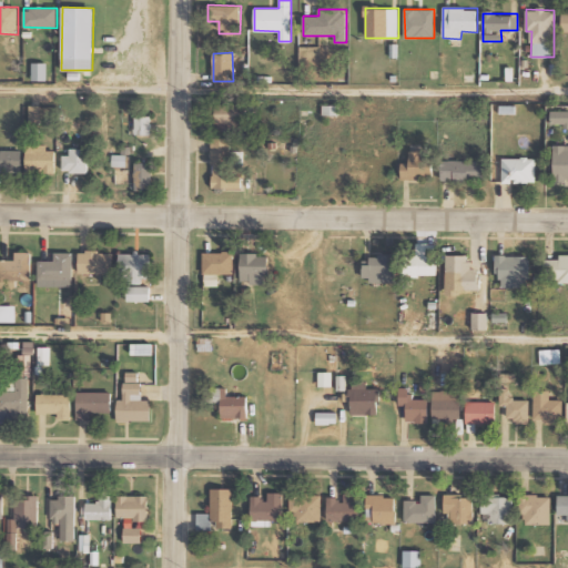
[(213,129),(245,129),(245,104),(213,104),(213,129)]
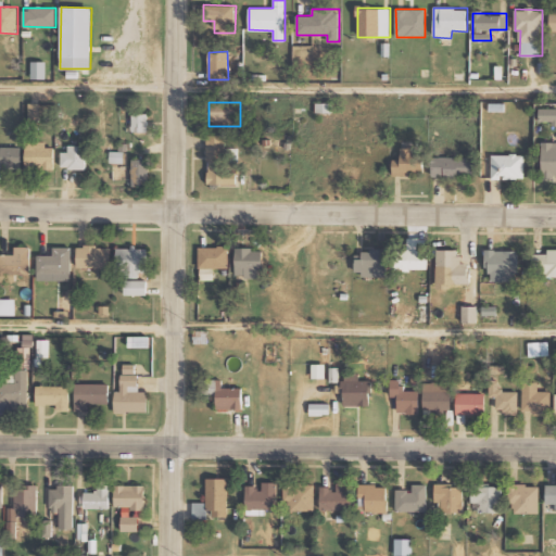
[(332,103),(317,103),(317,112),(332,112),(332,103)]
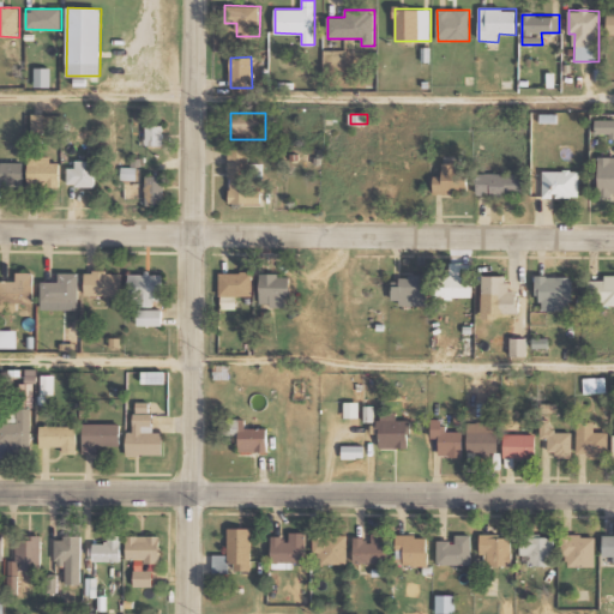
[(613,119),(596,119),(596,133),(613,132),(613,119)]
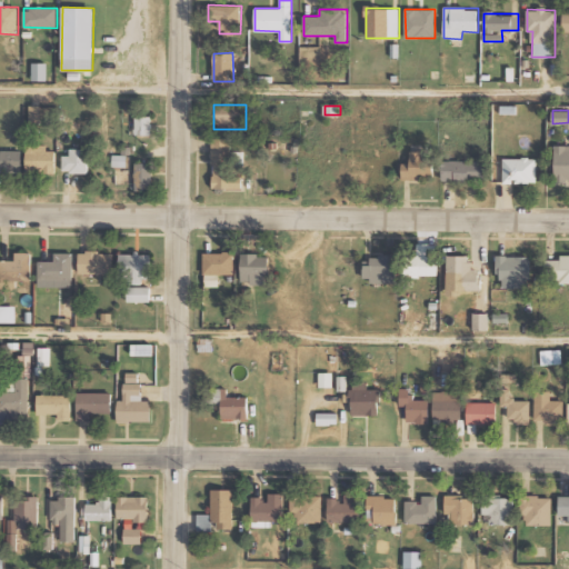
[(151,135),(151,116),(135,116),(135,135),(151,135)]
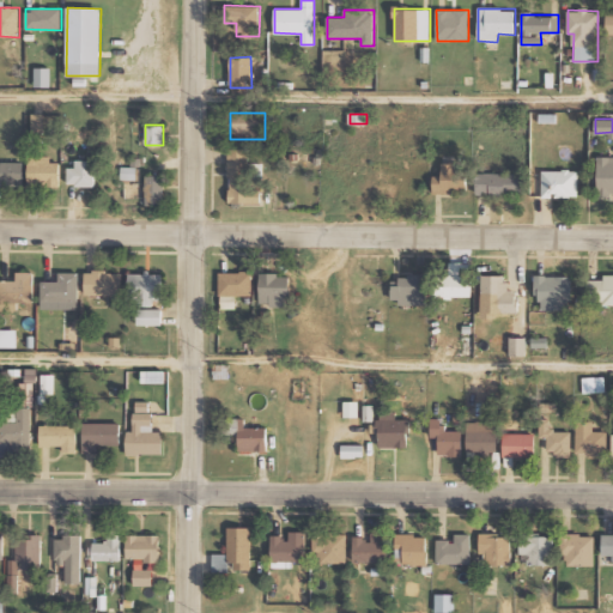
[(249,149),(229,149),(229,204),(261,204),(261,189),(254,189),(254,170),(248,170),(249,149)]
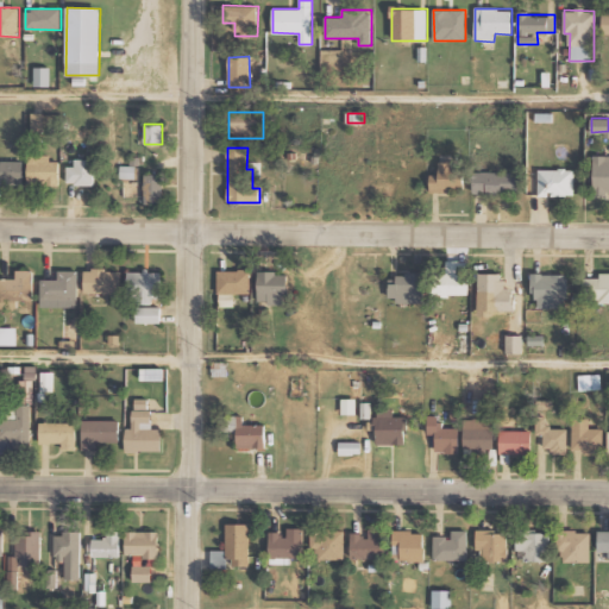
[(27,156),(29,186),(60,184),(60,161),(50,162),(50,155),(27,156)]
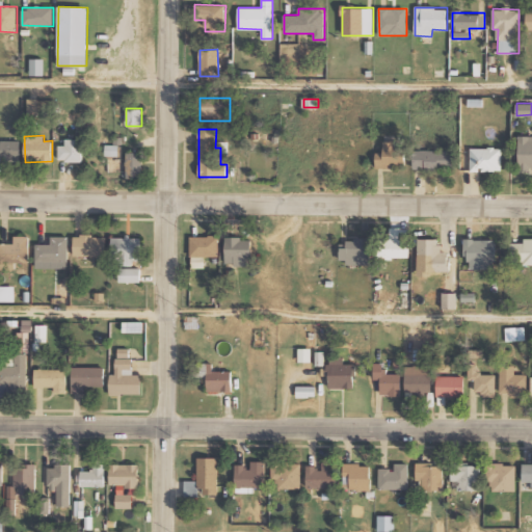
[(531,169),(531,135),(520,136),(520,170),(531,169)]
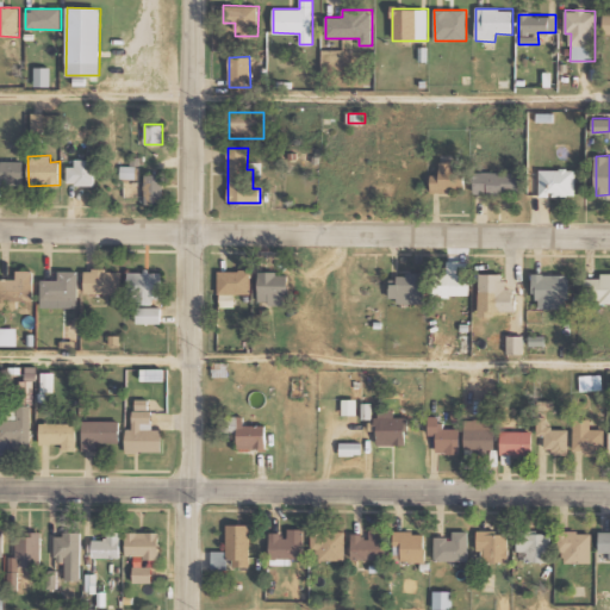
[(94,185),(94,160),(75,160),(75,167),(67,167),(67,185),(94,185)]
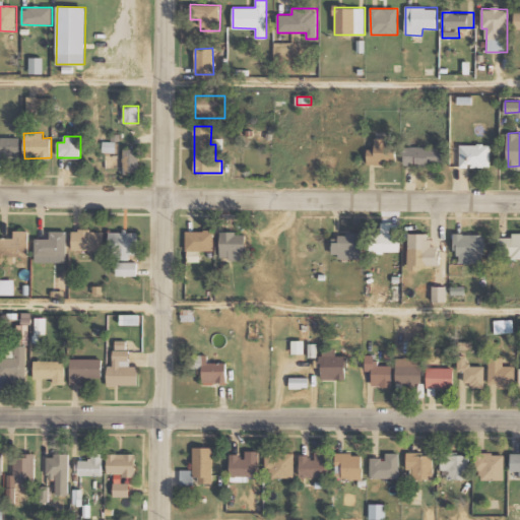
[(19,137),(1,137),(1,156),(19,156),(19,137)]
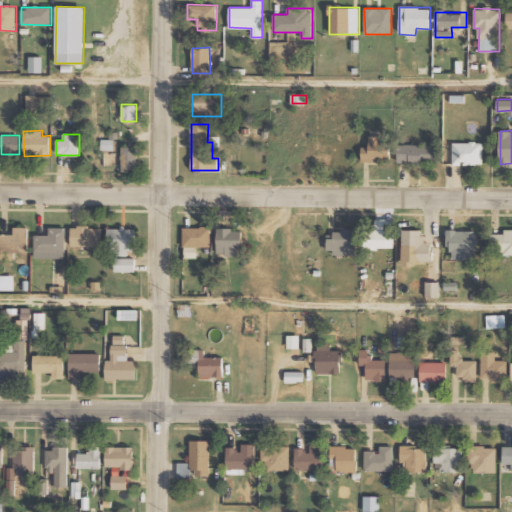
[(390,157),(391,141),(380,141),(380,136),(369,136),(369,147),(362,147),(362,162),(377,162),(377,157),(390,157)]
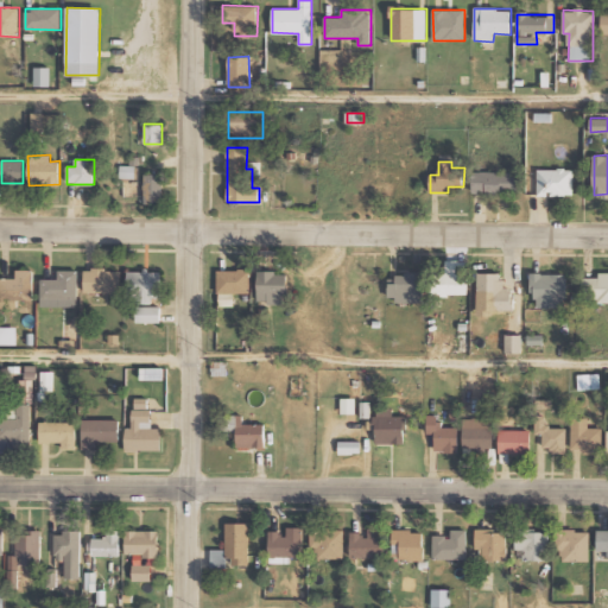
[(135,178),(135,165),(120,165),(120,178),(135,178)]
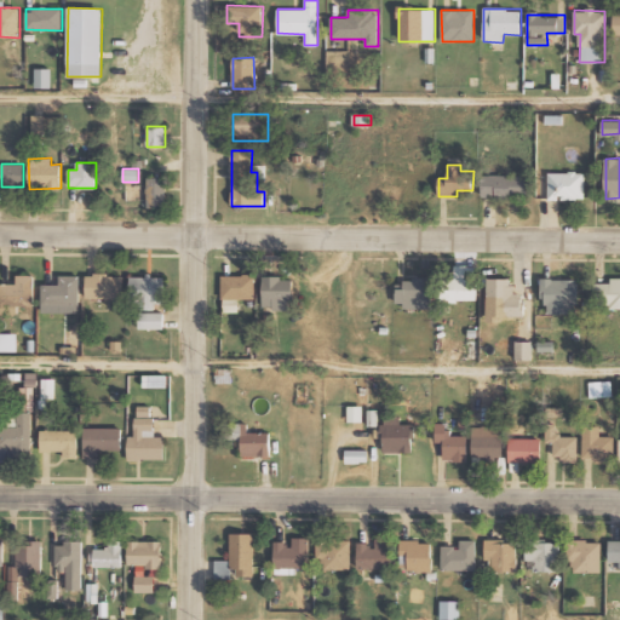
[(585,173),(549,172),(549,200),(585,200),(585,173)]
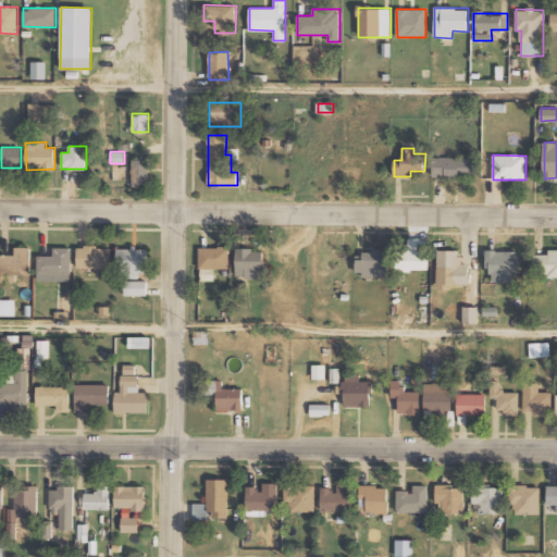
[(433,175),(446,176),(446,180),(475,180),(475,158),(434,158),(433,175)]
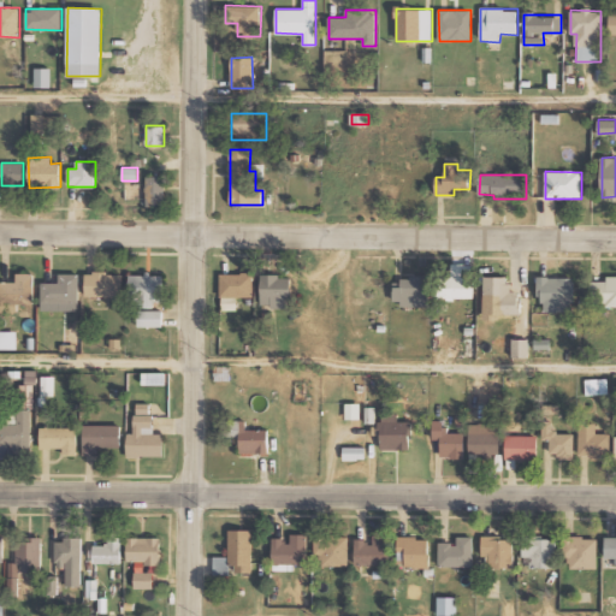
[(164,206),(164,176),(146,176),(147,206),(164,206)]
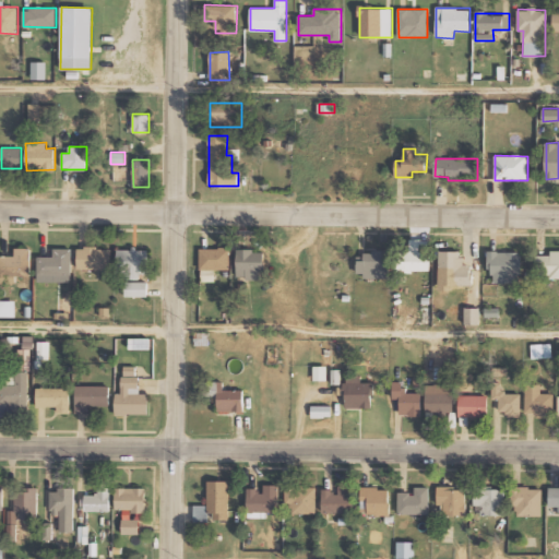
[(409,252),(399,252),(400,272),(428,271),(428,239),(409,239),(409,252)]
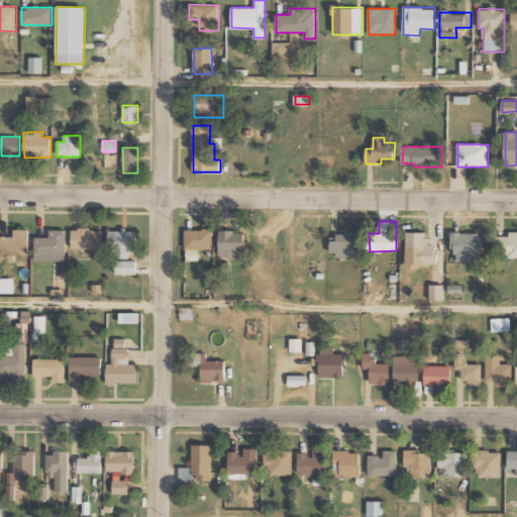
[(72,248),(102,248),(103,229),(72,228),(72,248)]
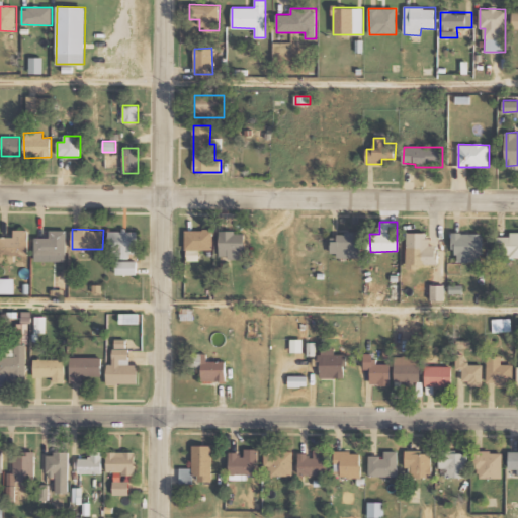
[(0,237),(0,251),(28,251),(28,230),(13,230),(14,237),(0,237)]
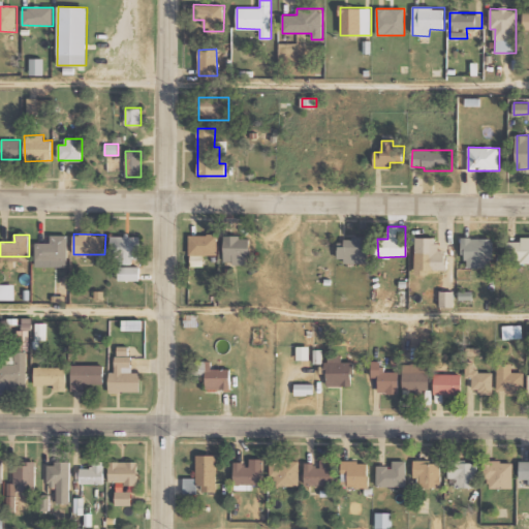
[(190,235),(190,267),(204,267),(204,254),(218,254),(218,235),(190,235)]
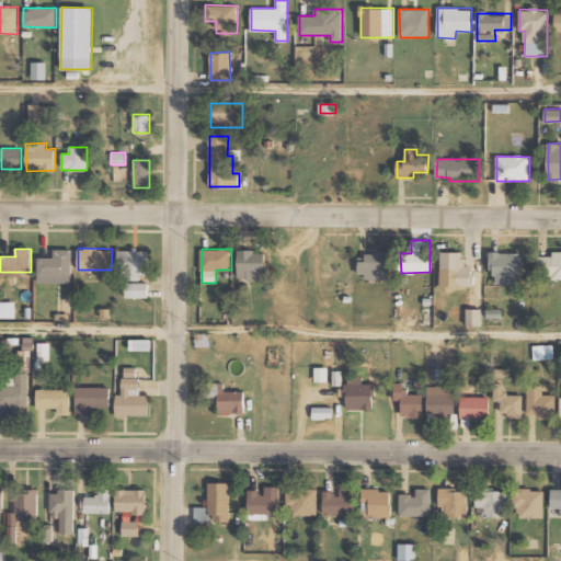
[(38,258),(38,275),(71,275),(72,250),(54,250),(54,258),(38,258)]
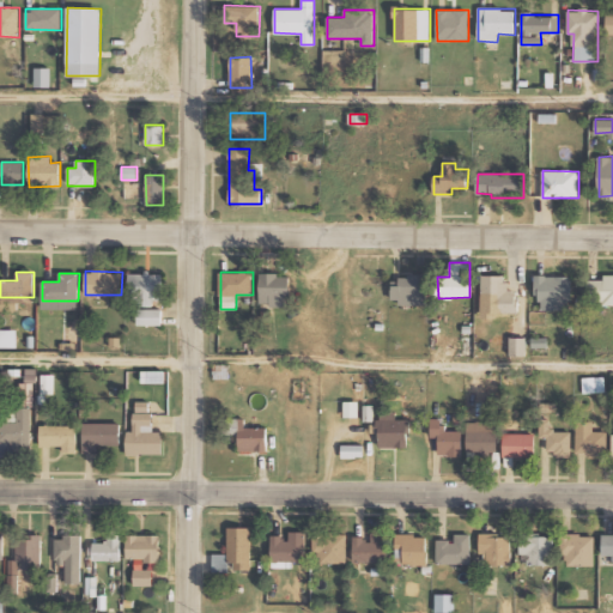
[(129,273),(128,302),(163,303),(163,273),(129,273)]
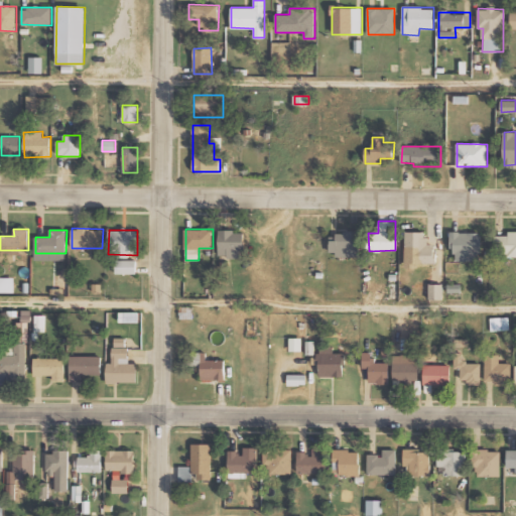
[(219,231),(219,257),(244,257),(244,231),(219,231)]
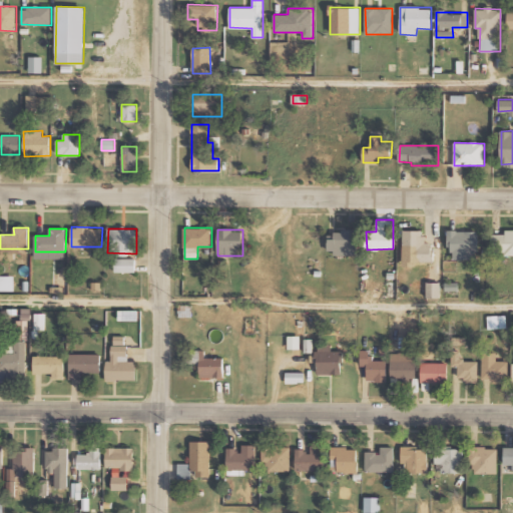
[(512,229),(505,229),(505,234),(492,233),(492,254),(512,254),(512,229)]
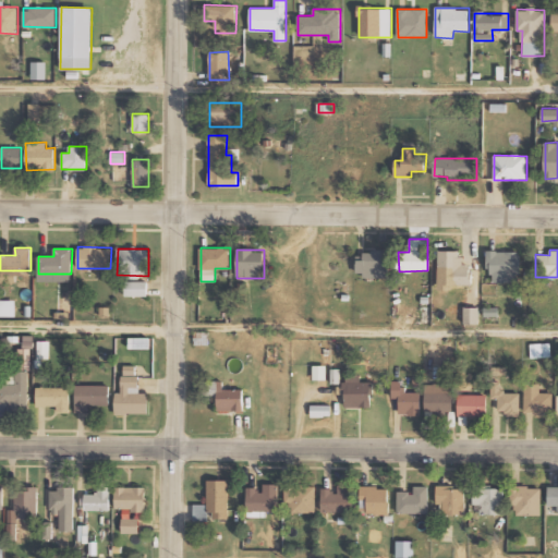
[(387,277),(388,251),(364,251),(363,257),(356,257),(356,276),(387,277)]
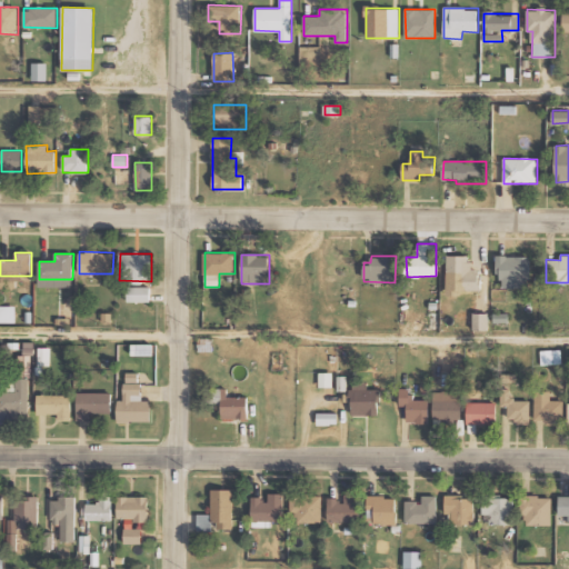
[(480,290),(480,269),(469,269),(469,256),(447,256),(448,297),(467,297),(467,291),(480,290)]
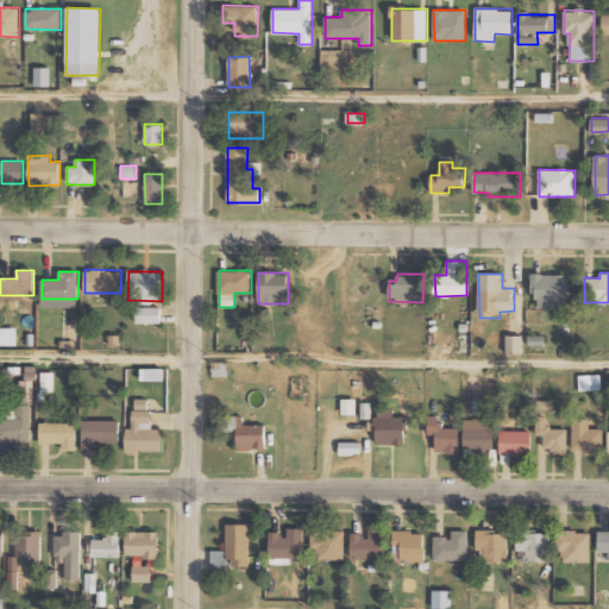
[(567,274),(534,275),(535,308),(567,307),(567,274)]
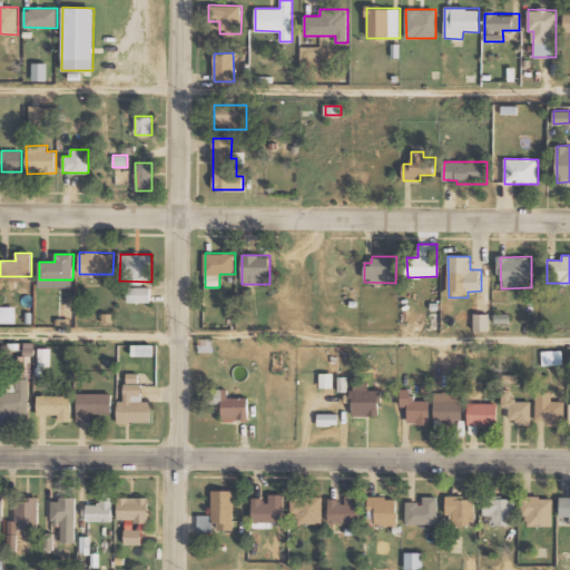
[(150,287),(128,287),(128,302),(150,303),(150,287)]
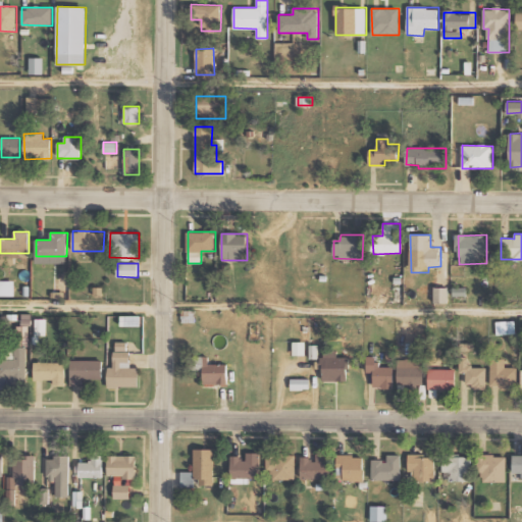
[(0,295),(14,296),(14,280),(0,280),(0,295)]
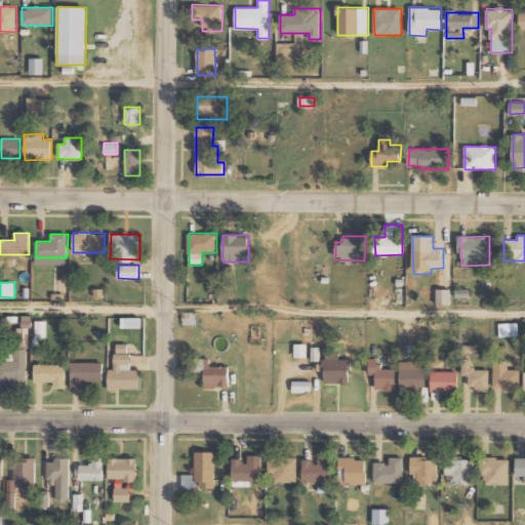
[(451,305),(450,289),(436,289),(437,306),(451,305)]
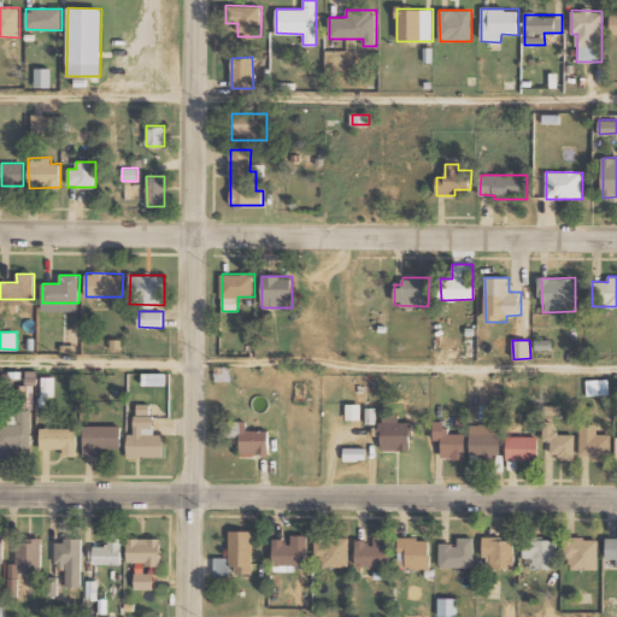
[(142,386),(168,386),(168,374),(142,372),(142,386)]
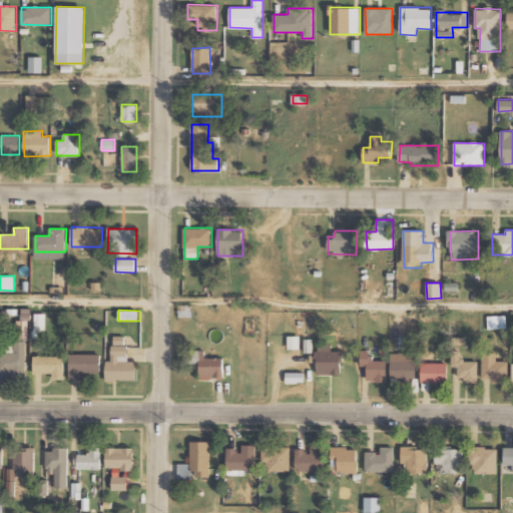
[(45,330),(45,314),(34,314),(34,330),(45,330)]
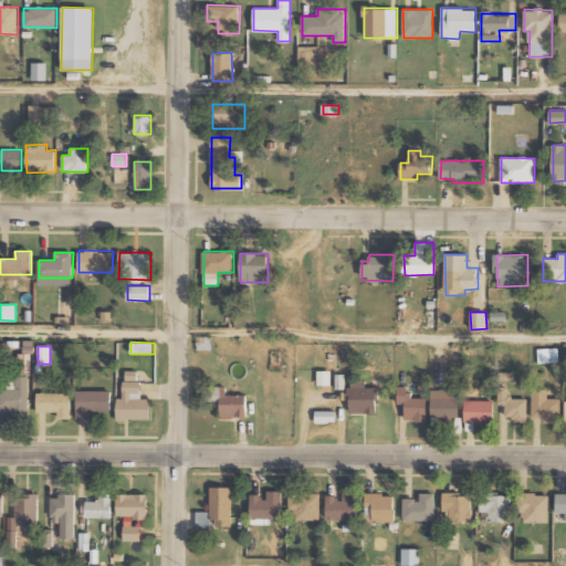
[(558,348),(537,348),(537,363),(558,363),(558,348)]
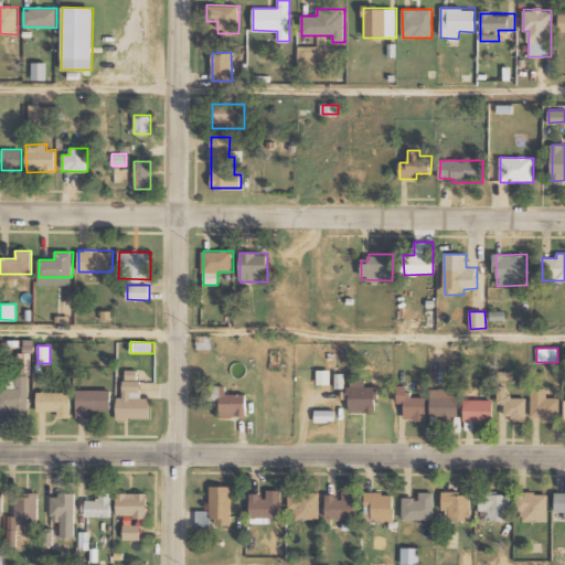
[(150,419),(151,398),(140,397),(140,370),(125,370),(124,397),(117,397),(117,418),(150,419)]
